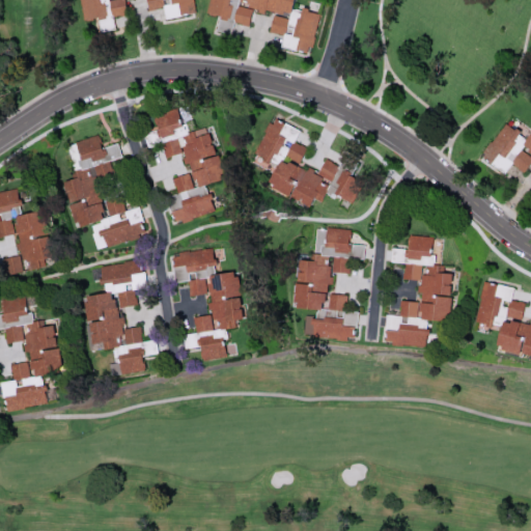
[(318,12),(294,7),(295,0),(210,0),(207,14),(220,16),(217,30),(231,33),(233,23),(250,26),(253,9),(274,14),(270,32),(282,34),(280,48),(311,53),(318,12)]
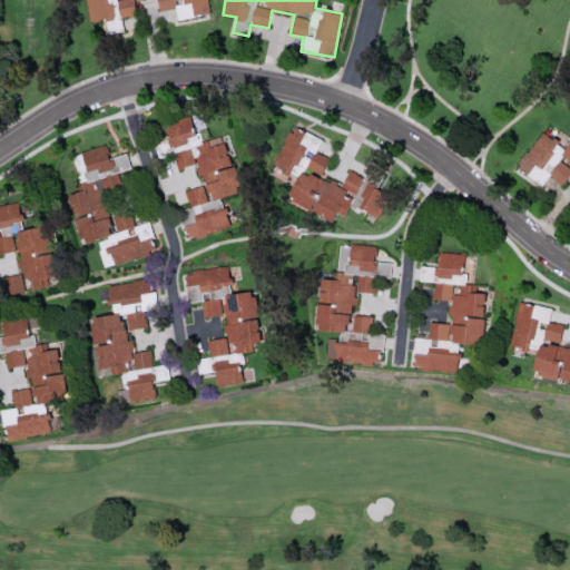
[(231,226),(222,198),(241,192),(223,135),(203,141),(199,133),(195,134),(189,116),(166,124),(170,138),(157,143),(161,156),(173,153),(177,169),(196,164),(204,186),(186,190),(196,223),(186,226),(190,239),(231,226)]
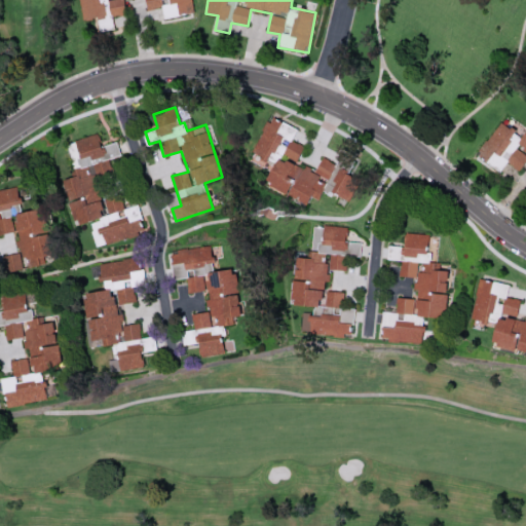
[(249,160),(271,171),(265,184),(308,203),(311,196),(318,199),(324,188),(349,200),(360,179),(347,174),(354,160),(341,154),(336,163),(322,157),(314,172),(296,162),(303,146),(291,140),(297,128),(270,116),(249,160)]
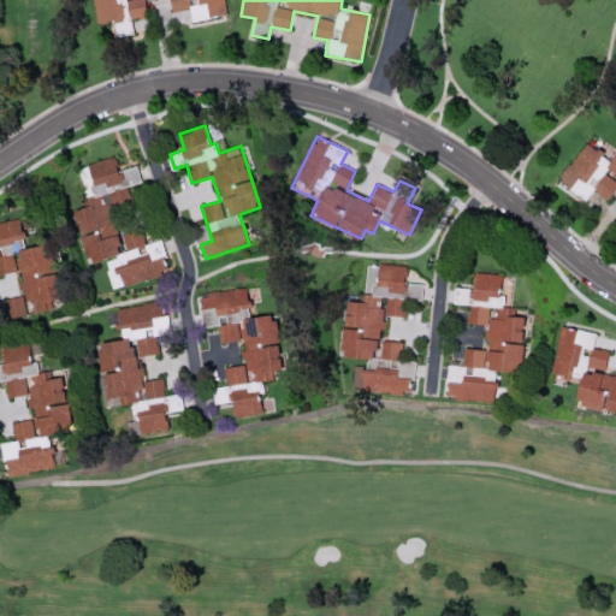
[(586,201),(593,190),(608,200),(615,187),(615,154),(610,164),(604,154),(586,141),(558,182),(586,201)]
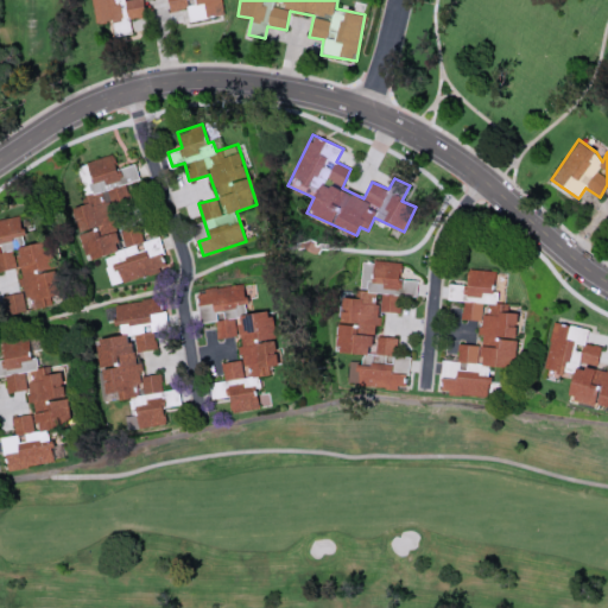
[(168,270),(159,236),(143,241),(139,223),(118,228),(112,207),(131,202),(126,183),(139,179),(135,164),(118,169),(114,154),(78,164),(88,204),(75,208),(88,261),(106,257),(112,284),(168,270)]
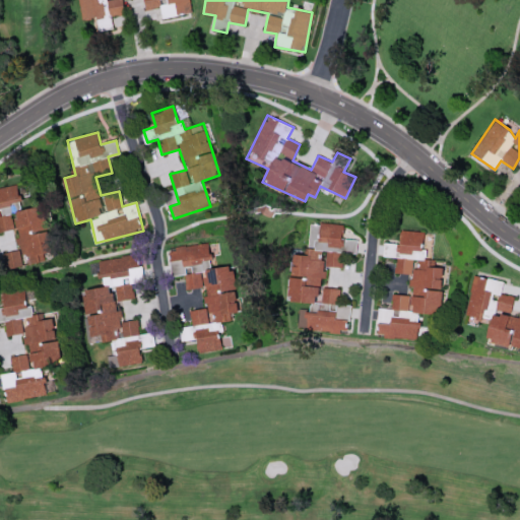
[(0,187),(0,209),(1,209),(2,216),(0,216),(0,232),(15,229),(20,255),(29,253),(31,263),(44,261),(42,254),(51,252),(43,206),(21,209),(17,185),(0,187)]
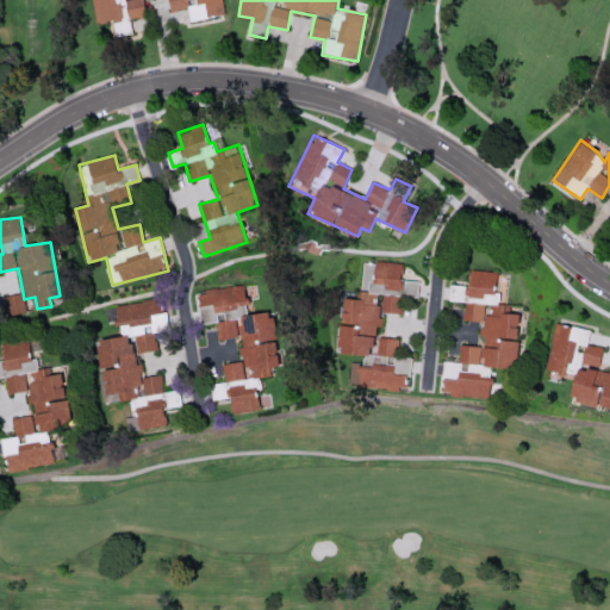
[(404,263),(363,261),(362,299),(344,298),(342,354),(363,355),(363,362),(352,362),(350,386),(408,390),(409,375),(394,374),(397,338),(375,337),(377,327),(381,327),(383,312),(402,313),(404,263)]
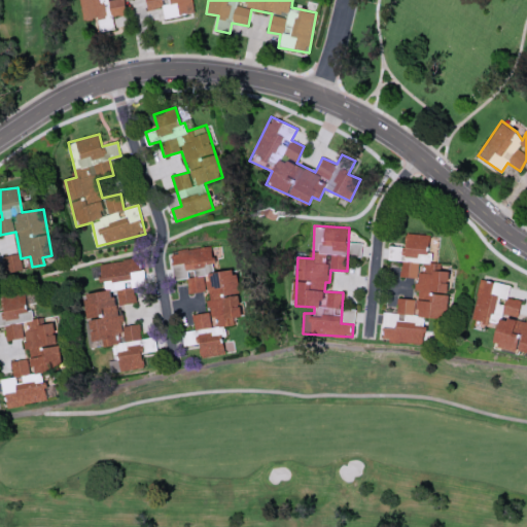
[(424,343),(426,317),(447,318),(449,270),(438,269),(438,262),(431,262),(431,253),(428,252),(429,234),(406,233),(405,247),(389,246),(388,260),(400,260),(399,277),(417,278),(416,299),(397,299),(396,313),(384,312),(383,341),(424,343)]
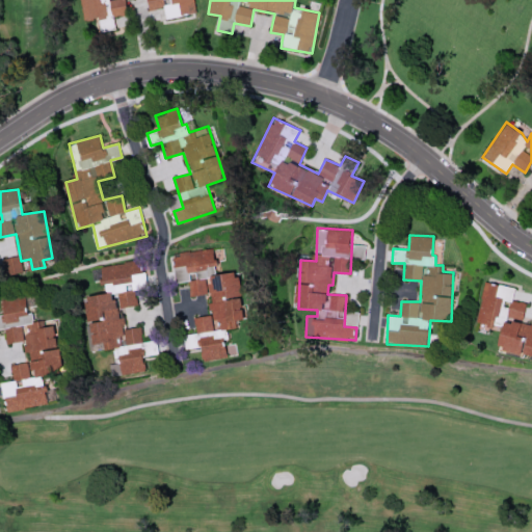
[(173,253),(175,282),(188,281),(190,295),(209,294),(210,316),(194,317),(195,334),(186,335),(187,348),(202,347),(203,360),(228,357),(224,329),(236,328),(235,320),(242,319),(238,272),(216,274),(213,248),(173,253)]
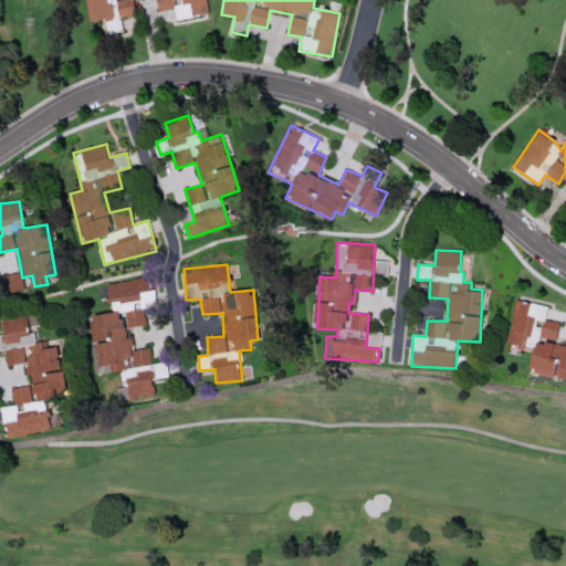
[(7,291),(22,290),(22,273),(6,273),(7,291)]
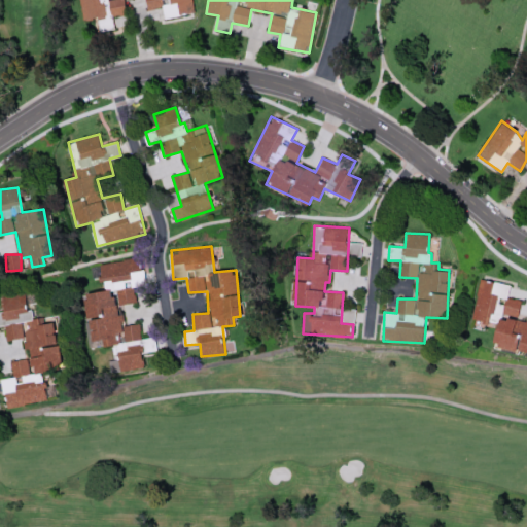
[(92,265),(94,278),(98,278),(105,285),(105,290),(88,293),(85,295),(93,341),(103,339),(104,346),(112,345),(113,352),(118,357),(111,363),(112,373),(144,367),(142,353),(154,351),(156,349),(155,337),(142,339),(139,323),(124,325),(123,314),(114,306),(136,303),(134,286),(146,284),(143,270),(141,267),(139,257),(92,265)]
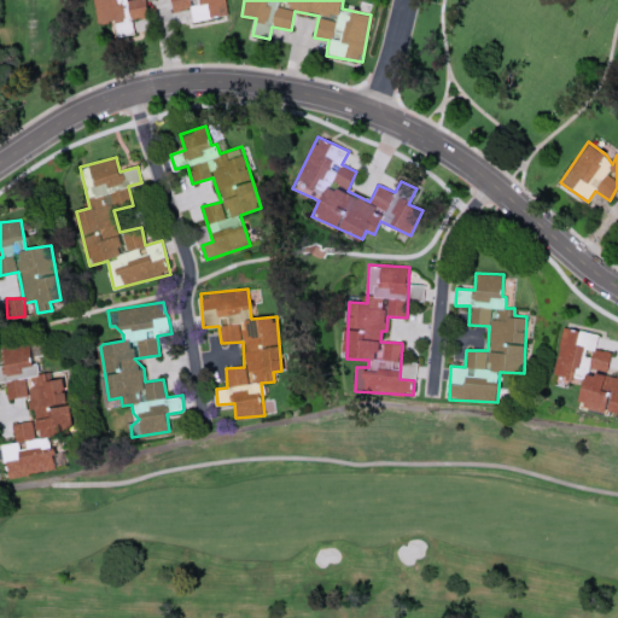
[(579,408),(606,413),(606,410),(617,413),(617,374),(607,373),(611,351),(595,349),(599,333),(563,327),(553,383),(583,388),(579,408)]
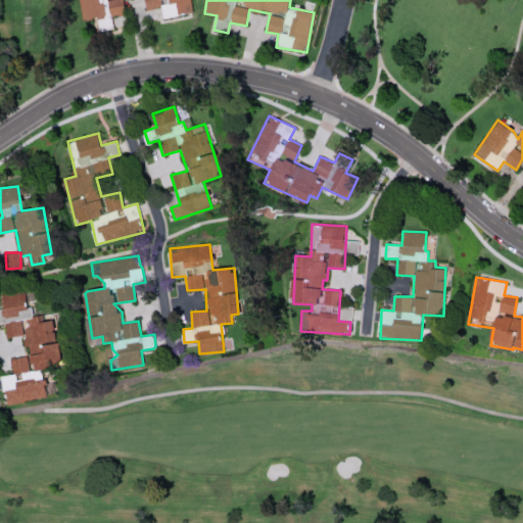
[(47,397),(44,379),(39,370),(49,369),(54,366),(60,364),(53,320),(39,322),(37,315),(32,316),(32,314),(26,303),(25,295),(22,292),(0,295),(0,297),(1,302),(5,308),(0,308),(0,323),(3,323),(6,338),(21,335),(24,346),(28,346),(26,355),(10,359),(12,374),(6,375),(2,378),(6,405),(47,397)]
